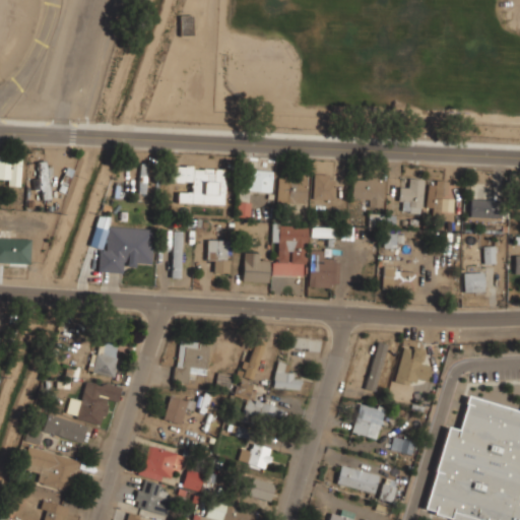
[(192,36),(192,15),(179,15),(179,36),(192,36)]
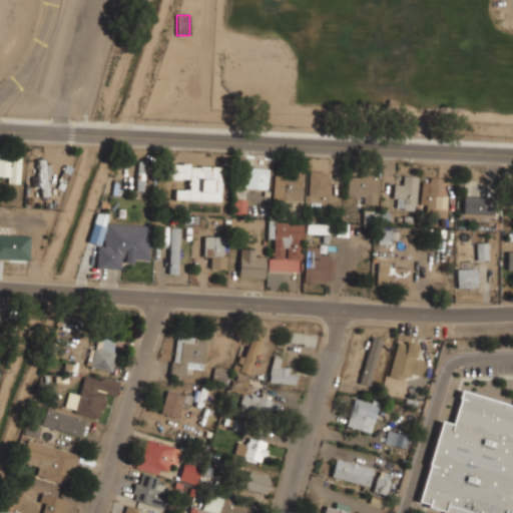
[(20,154),(0,154),(0,174),(5,174),(5,182),(20,182),(20,154)]
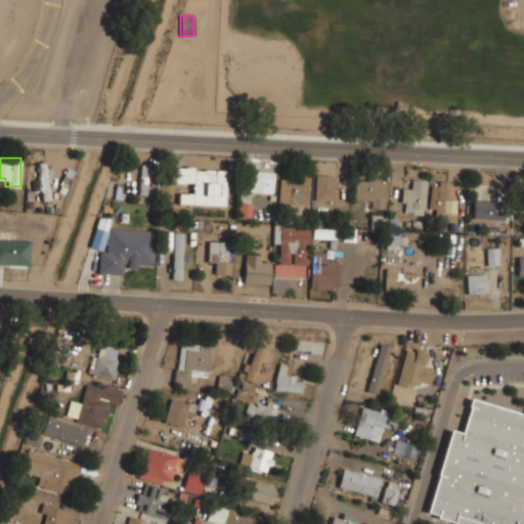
[(35,191),(41,191),(42,201),(52,200),(51,161),(34,162),(35,191)]
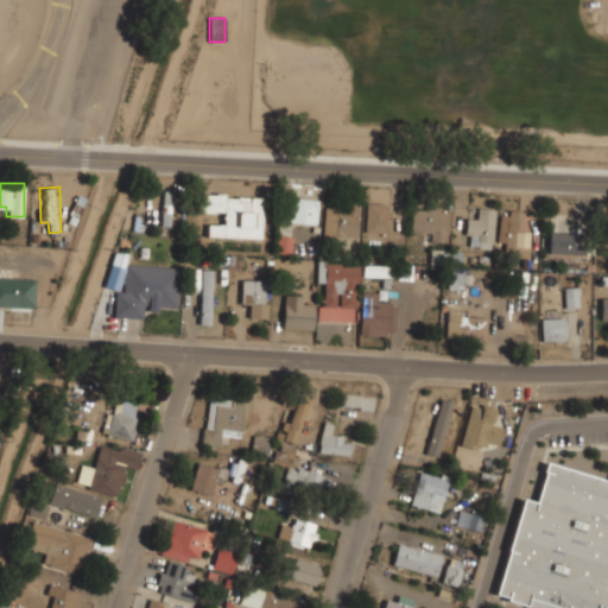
[(170,227),(173,191),(164,190),(160,226),(170,227)]
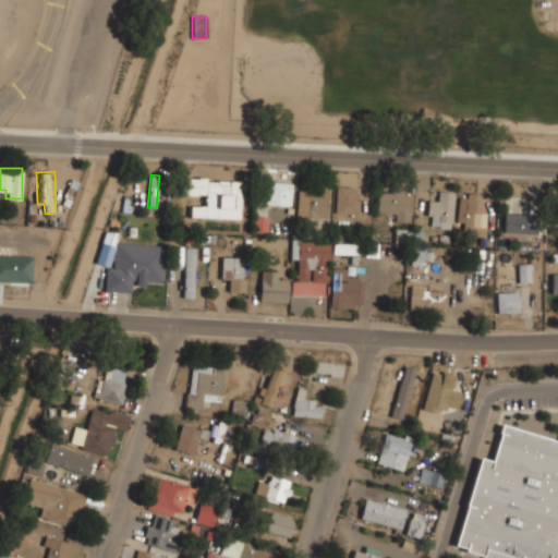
[(190,217),(240,218),(241,179),(182,178),(182,195),(205,195),(204,206),(190,206),(190,217)]
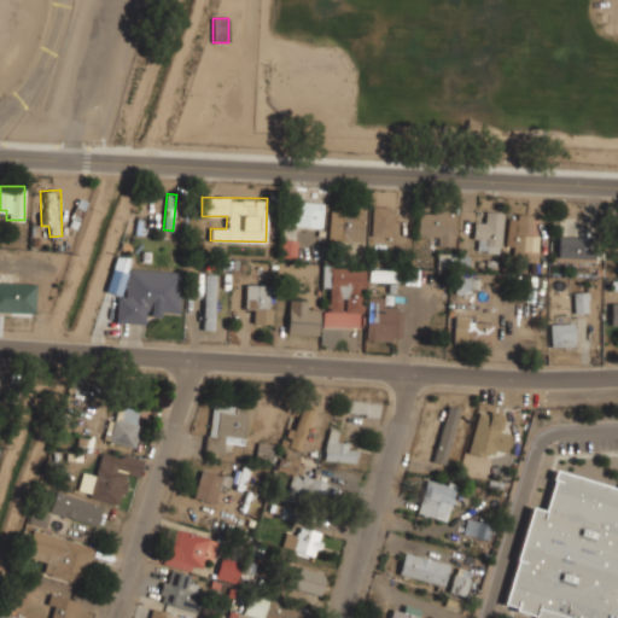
[(322,202),(295,202),(295,226),(322,226),(322,202)]
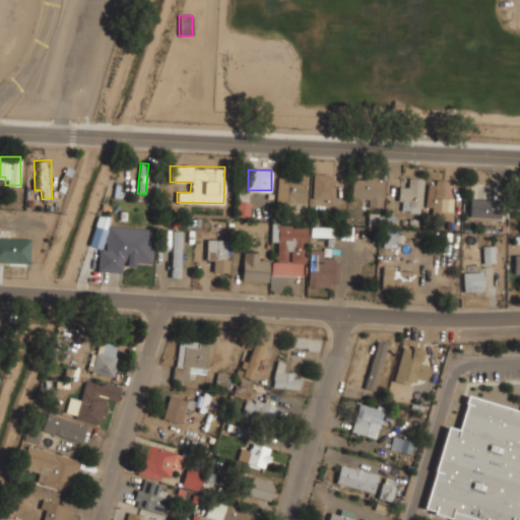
[(312,199),(333,199),(333,173),(312,173),(312,199)]
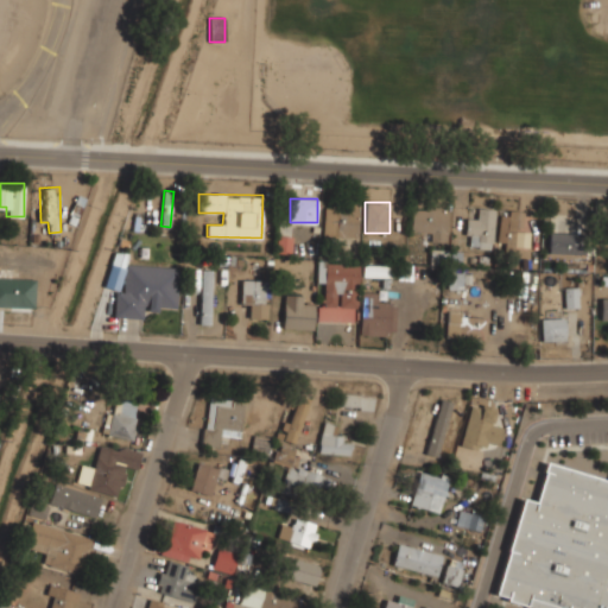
[(323,238),(356,238),(356,206),(323,206),(323,238)]
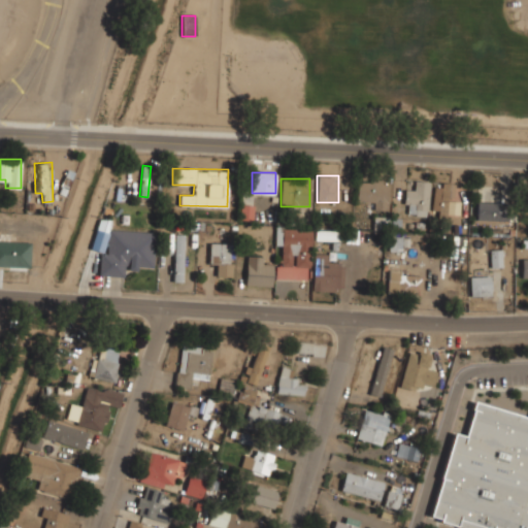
[(406,189),(404,215),(428,216),(430,180),(416,180),(415,190),(406,189)]
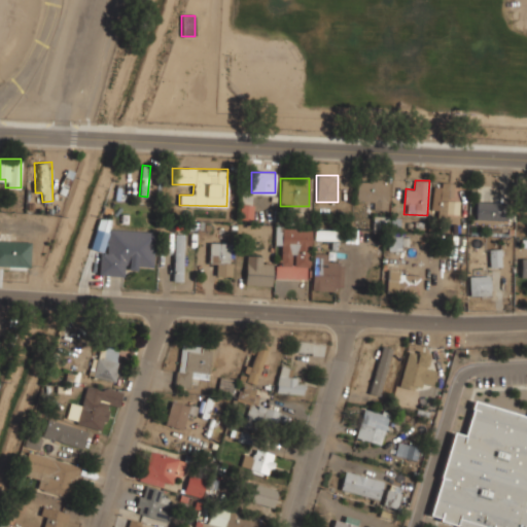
[(440,216),(451,216),(451,181),(440,182),(440,216)]
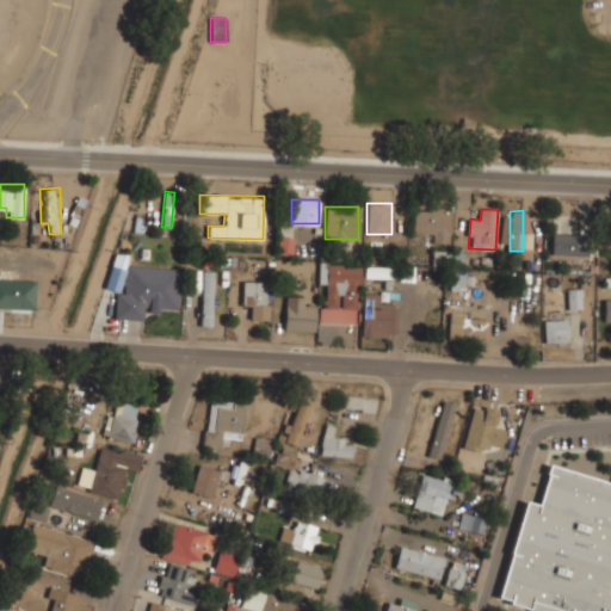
[(449,242),(449,213),(412,213),(412,230),(425,230),(425,242),(449,242)]
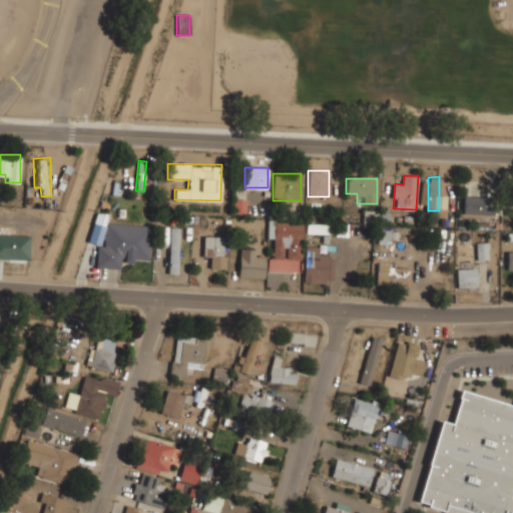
[(490,213),(490,179),(463,179),(463,213),(490,213)]
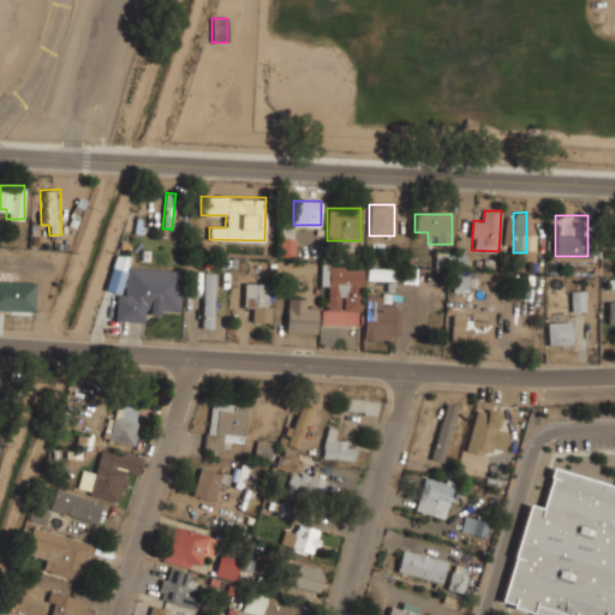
[(294,237),(280,237),(280,257),(294,257),(294,237)]
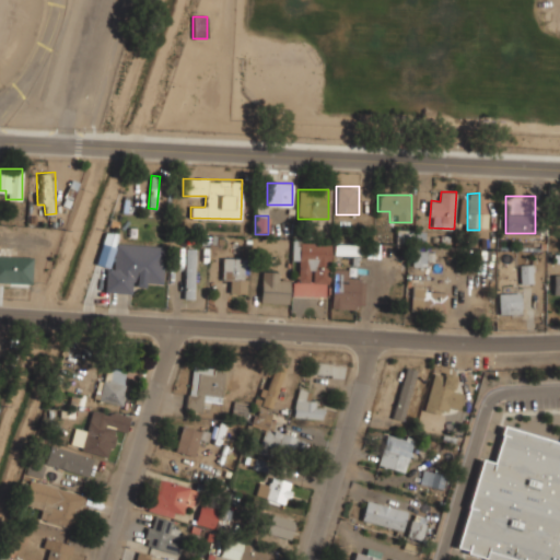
[(295,295),(329,296),(330,243),(296,242),(295,295)]
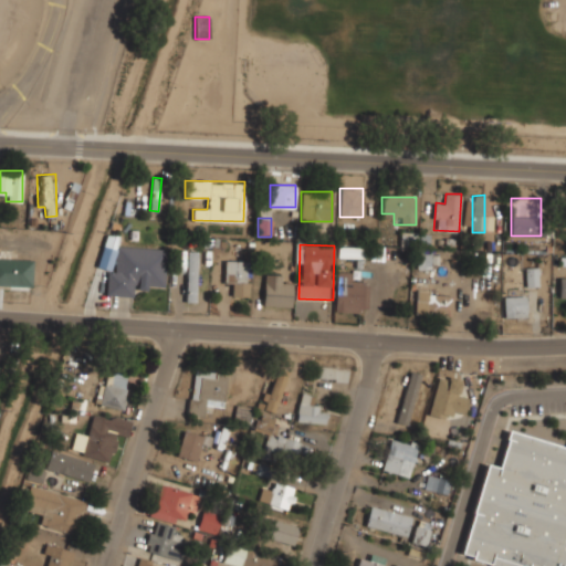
[(167,247),(118,245),(117,270),(106,269),(105,295),(133,296),(133,286),(165,287),(167,247)]
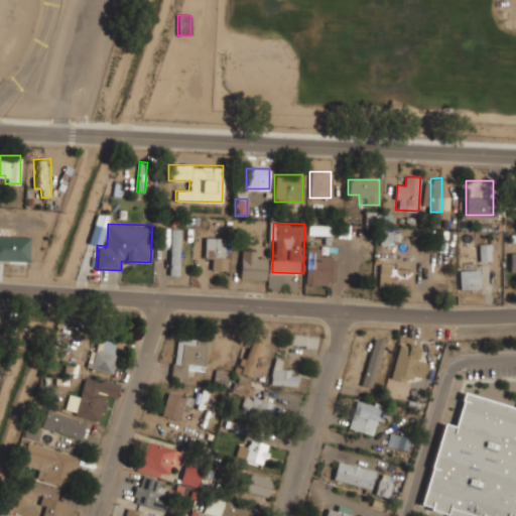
[(347,236),(347,227),(308,226),(307,235),(347,236)]
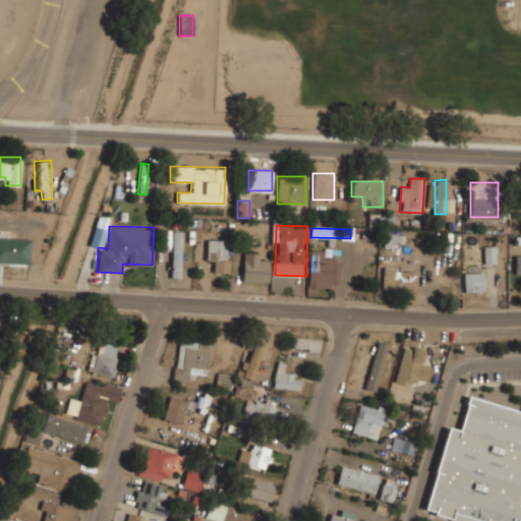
[(180,231),(171,231),(171,277),(180,277),(180,231)]
